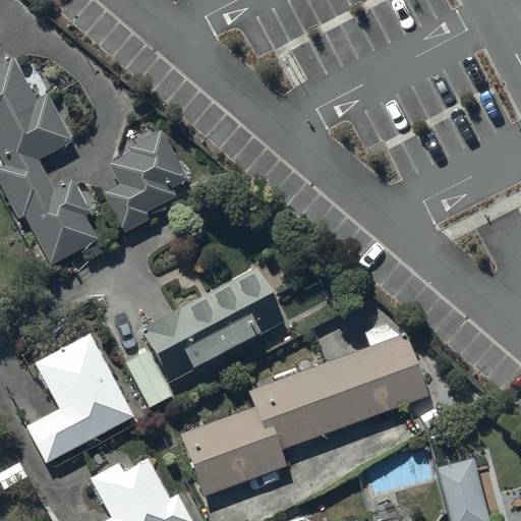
[(0,157),(5,168),(0,170),(0,186),(19,223),(25,219),(51,268),(98,243),(84,217),(90,214),(73,183),(54,192),(38,162),(73,143),(48,97),(36,104),(13,60),(0,67),(0,157)]
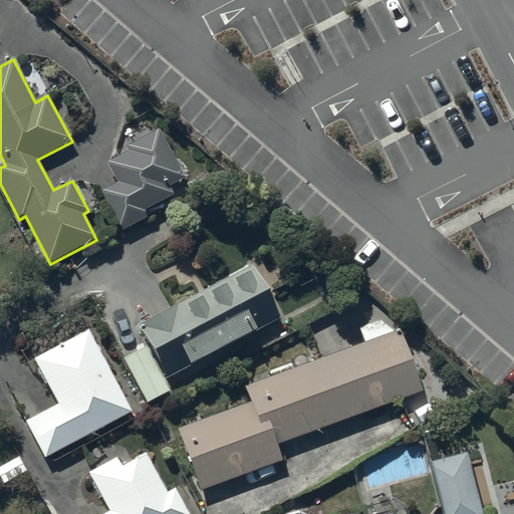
[(184,179),(159,131),(125,148),(129,153),(106,164),(116,184),(100,192),(121,232),(148,218),(144,211),(174,195),(170,187),(184,179)]
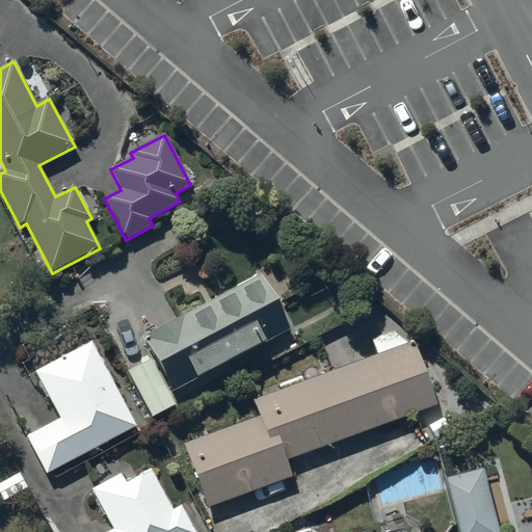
[(291,328),(263,272),(143,331),(152,349),(125,363),(150,415),(175,402),(168,389),(291,328)]
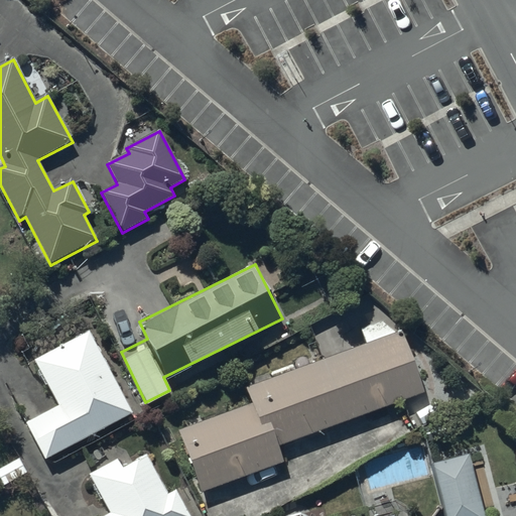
[(366,346),(246,390),(252,406),(179,432),(203,493),(281,464),(275,448),(422,394),(400,333),(395,335),(382,321),(361,330),(366,346)]
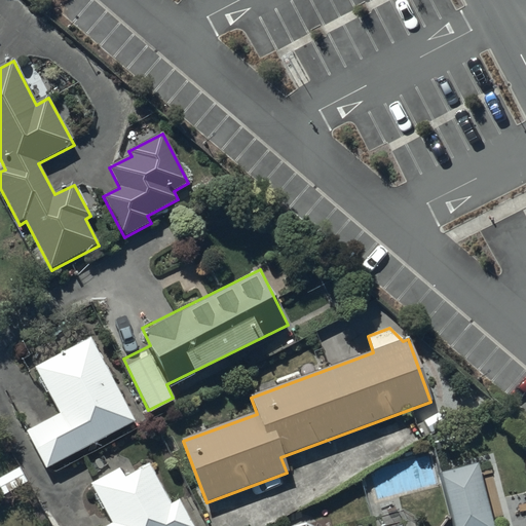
[(135,420),(89,335),(32,365),(57,411),(23,428),(43,468),(135,420)]
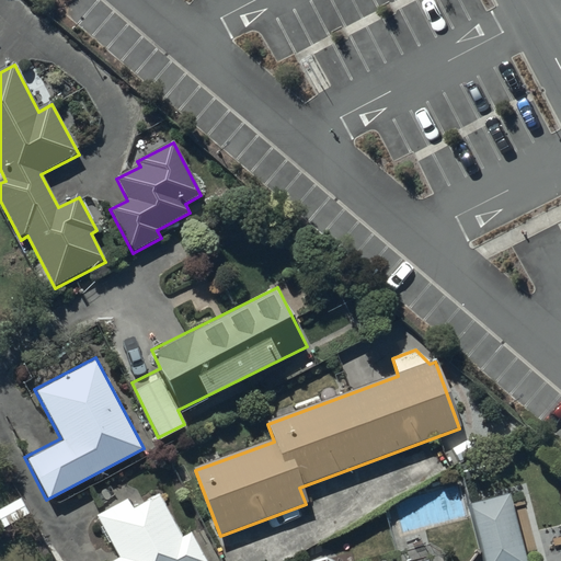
[(519,548),(507,496),(469,506),(482,560),(524,560),(522,547),(519,548)]
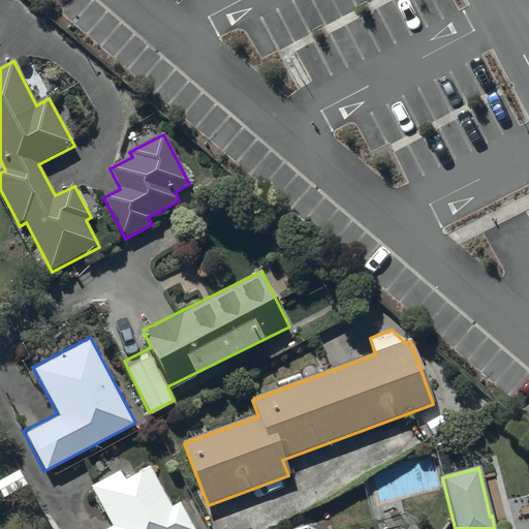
[(110,528),(192,528),(180,505),(173,509),(150,469),(126,481),(120,471),(90,488),(112,528),(110,528)]
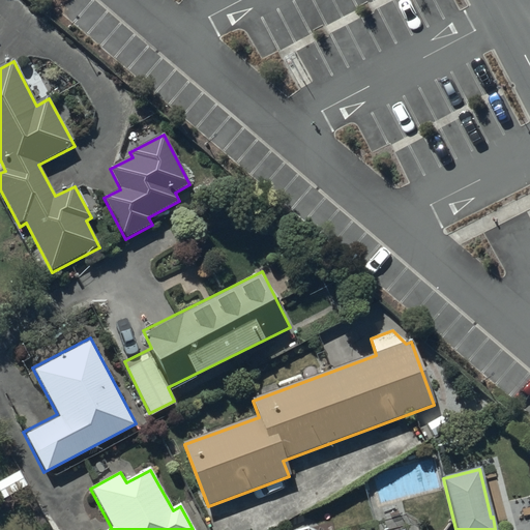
[(28,488),(20,471),(0,480),(0,494),(3,501),(28,488)]
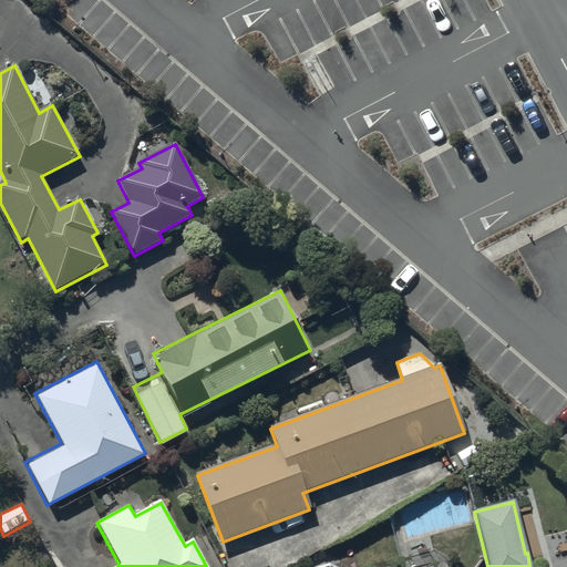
All buildings are outlined.
